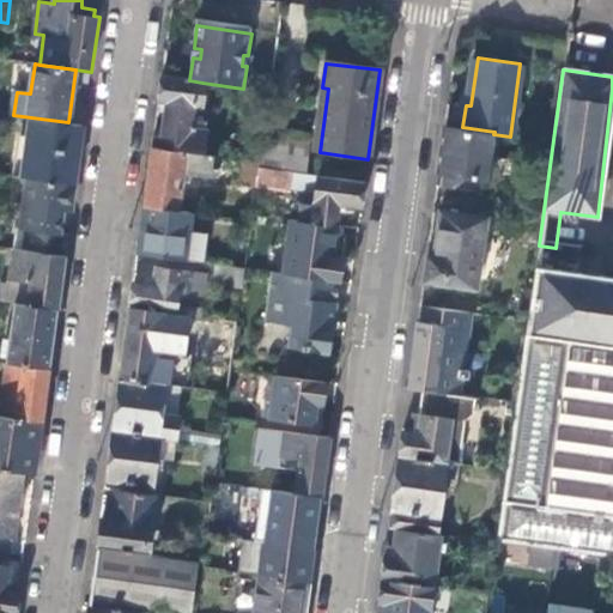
[(189,80),(163,77),(159,102),(165,103),(163,127),(164,127),(163,138),(153,137),(153,147),(202,155),(206,129),(187,127),(190,104),(199,105),(202,83),(189,80)]
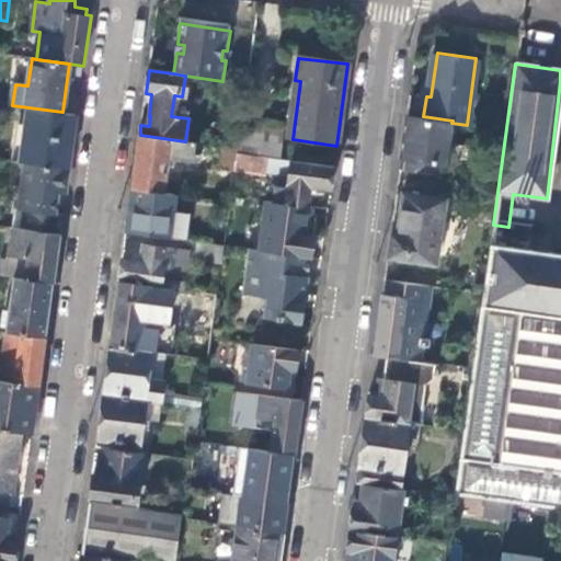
[(69,168),(77,114),(63,112),(29,107),(21,161),(25,162),(69,168)]
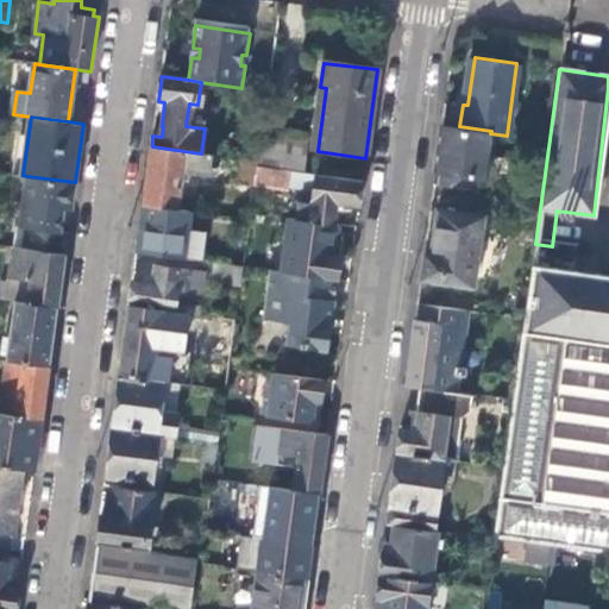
[(437,187),(470,190),(472,176),(484,177),(490,133),(459,130),(443,127),(437,170),(439,171),(437,187)]
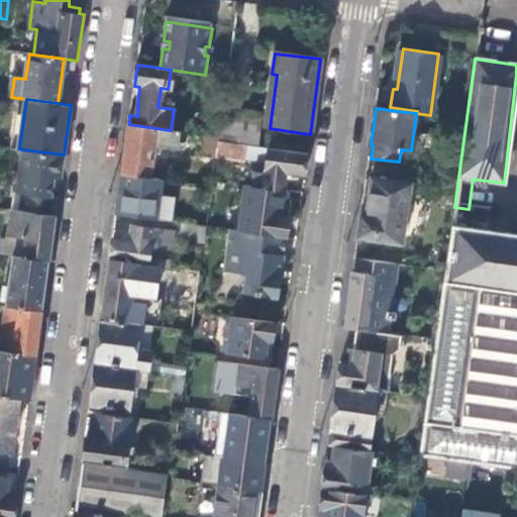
[(260,118),(224,113),(220,136),(220,141),(255,146),(260,118)]
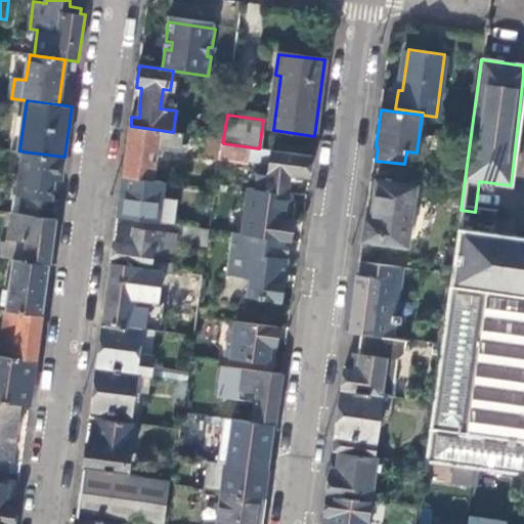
[(190,134),(173,132),(131,126),(124,177),(158,181),(163,149),(188,153),(190,134)]
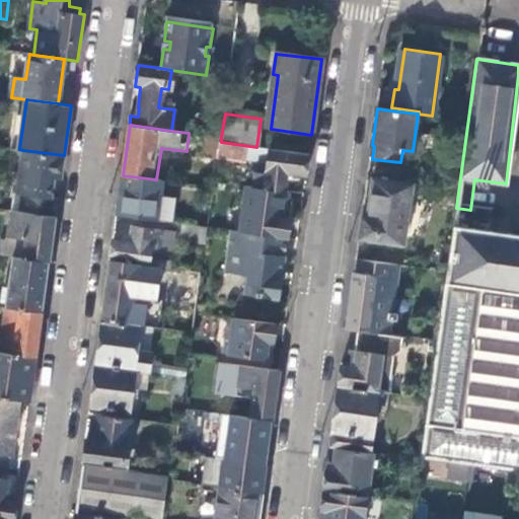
[(218,159),(221,142),(221,137),(207,135),(204,157),(218,159)]
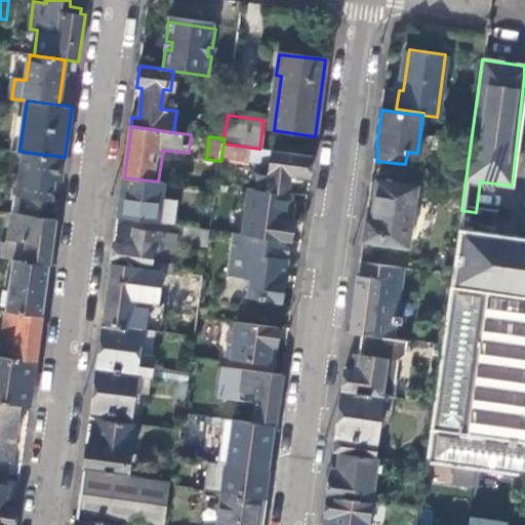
[(270,166),(272,150),(259,149),(224,144),(220,161),(247,165),(248,163),(270,166)]
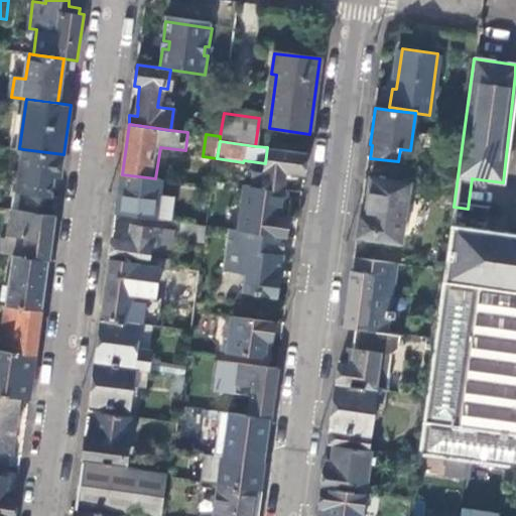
[(302,179),(306,152),(267,147),(265,163),(262,187),(282,190),(284,177),(302,179)]
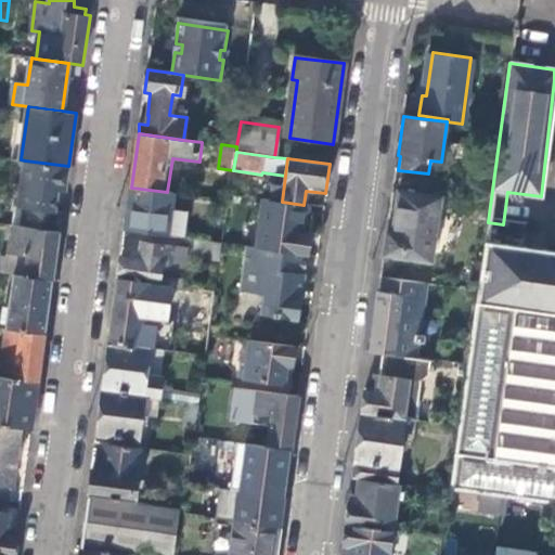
[(65,191),(68,166),(25,160),(20,206),(25,207),(23,226),(60,231),(62,211),(54,211),(56,190),(65,191)]
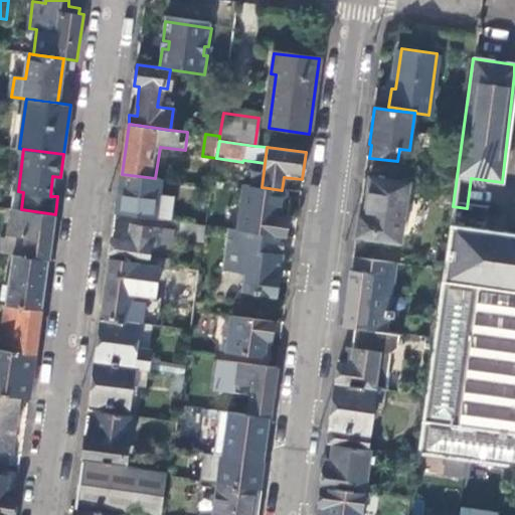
[(155,178),(122,174),(116,213),(164,220),(165,214),(166,203),(158,202),(161,179),(155,178)]
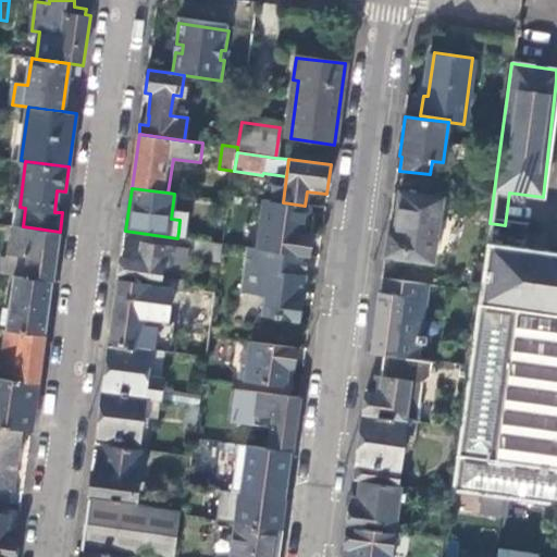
[(393,231),(388,231),(385,256),(433,262),(442,197),(398,192),(393,231)]
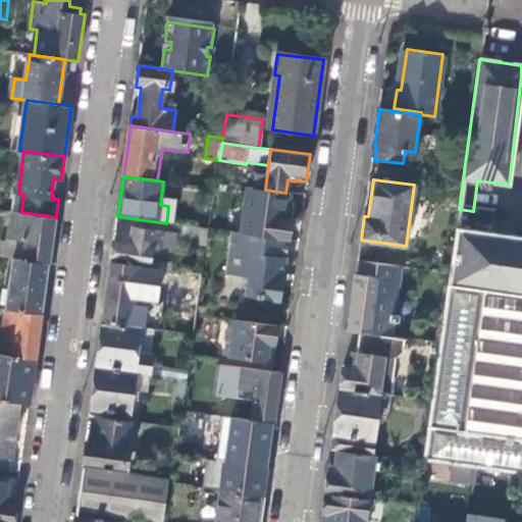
[(265,190),(248,188),(242,232),(282,239),(289,239),(293,201),(289,200),(289,193),(285,193),(265,190)]
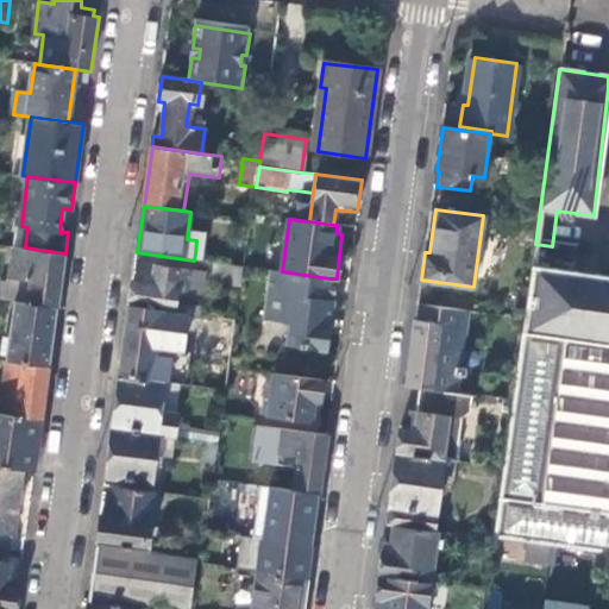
[(66,253),(25,248),(13,246),(6,300),(16,301),(57,307),(66,253)]
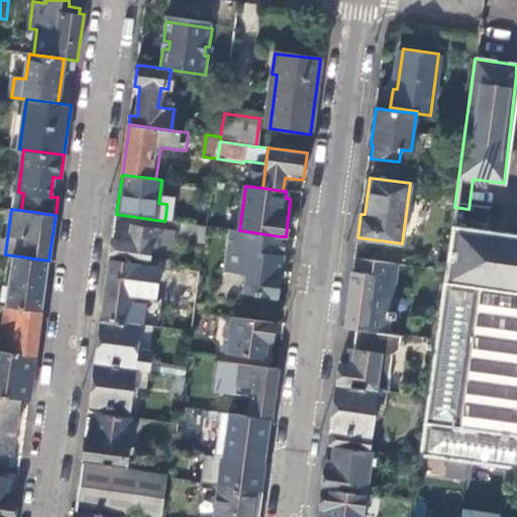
[(207,226),(209,212),(201,212),(198,225),(207,226)]
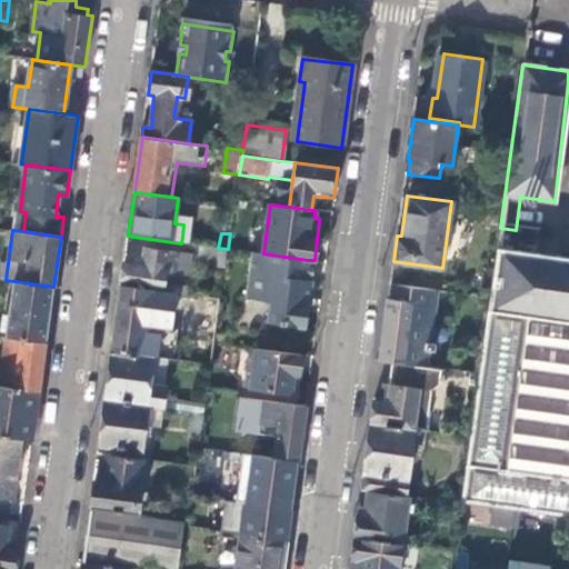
[(226,267),(228,249),(218,248),(205,246),(202,263),(226,267)]
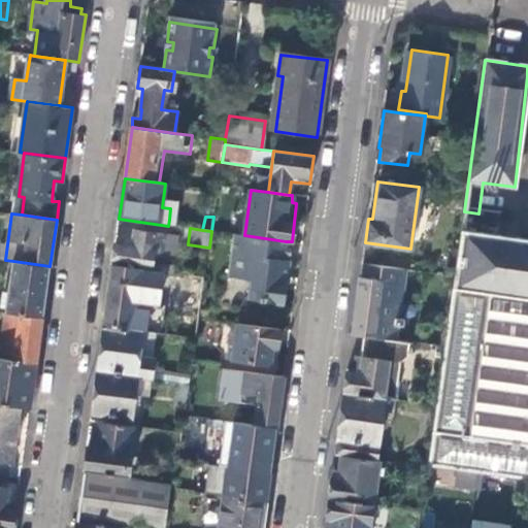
[(527,238),(462,230),(429,465),(527,479),(527,238)]
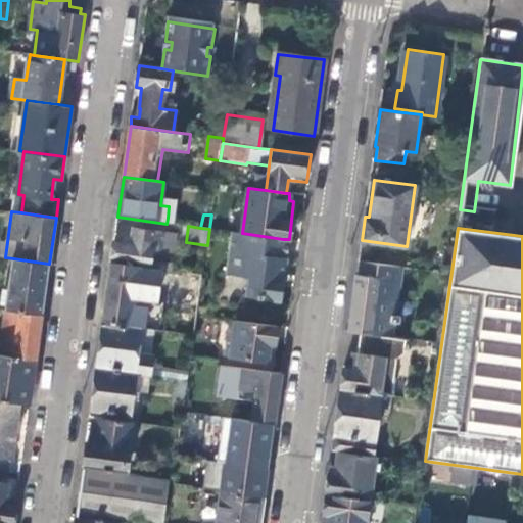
[(132,244),(113,242),(111,263),(151,268),(153,249),(176,252),(178,235),(134,230),(132,244)]
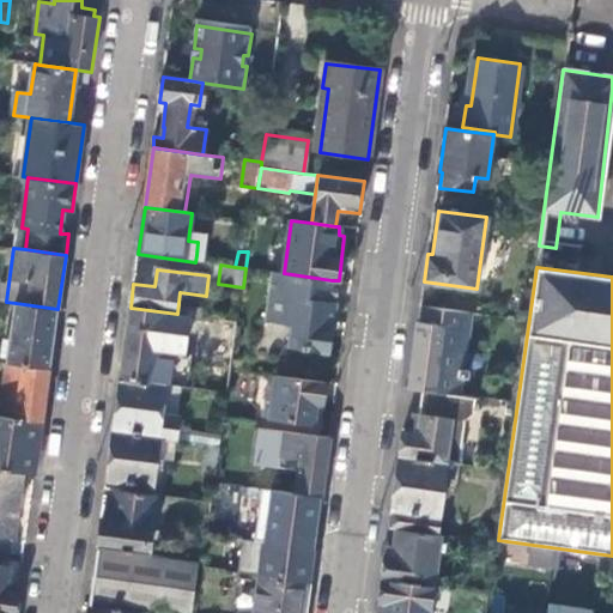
[(329,301),(332,280),(284,273),(269,272),(263,321),(290,325),(286,346),(328,352),(335,302),(329,301)]
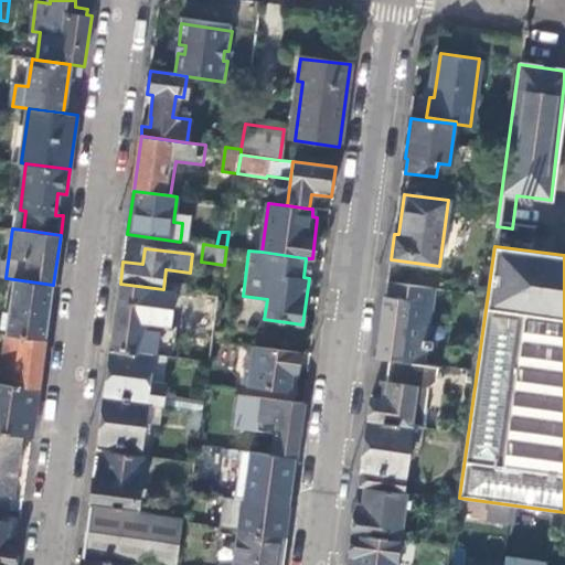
[(46,339),(53,285),(14,279),(7,333),(46,339)]
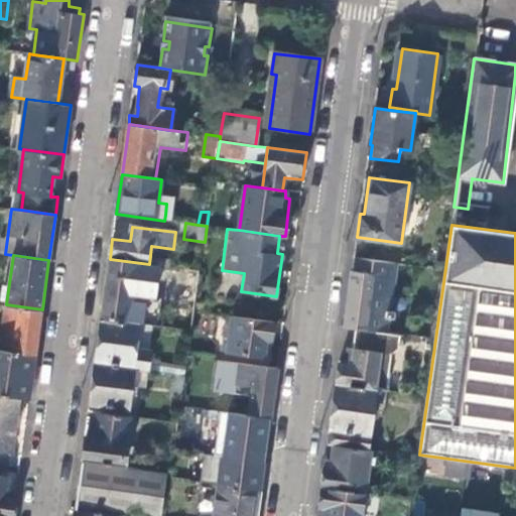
[(356,328),(389,333),(397,278),(393,277),(395,263),(357,257),(355,271),(352,271),(344,327),(356,328)]
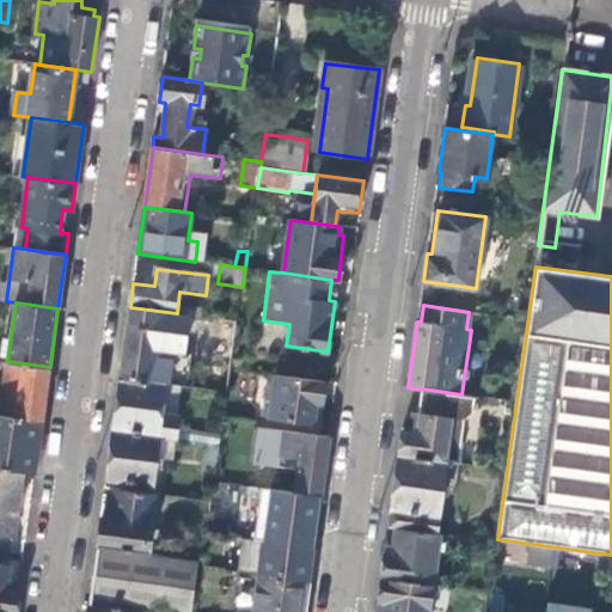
[(187,314),(177,313),(130,307),(121,378),(177,385),(179,369),(170,368),(173,340),(183,341),(187,314)]
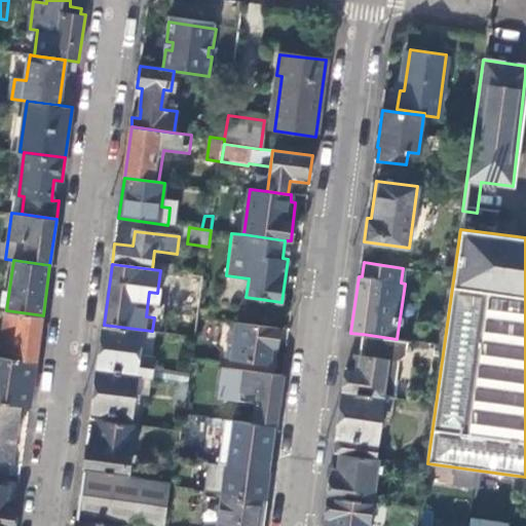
[(195,337),(204,276),(190,274),(182,335),(195,337)]
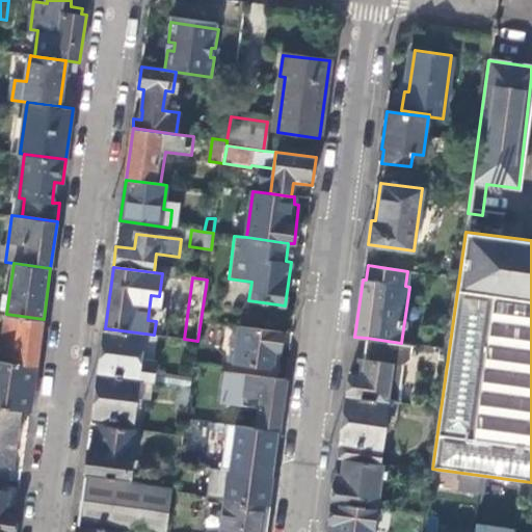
[(0,361),(36,367),(44,319),(6,314),(0,358),(0,361)]
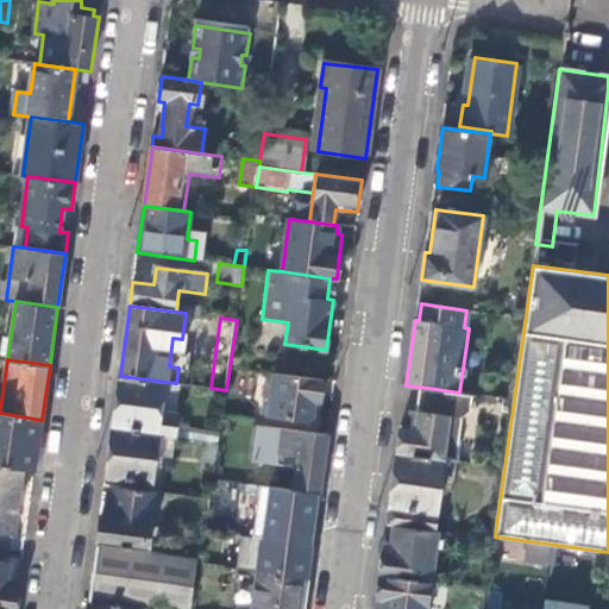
[(318,419),(324,378),(274,371),(272,381),(267,380),(262,414),(312,420),(312,419),(318,419)]
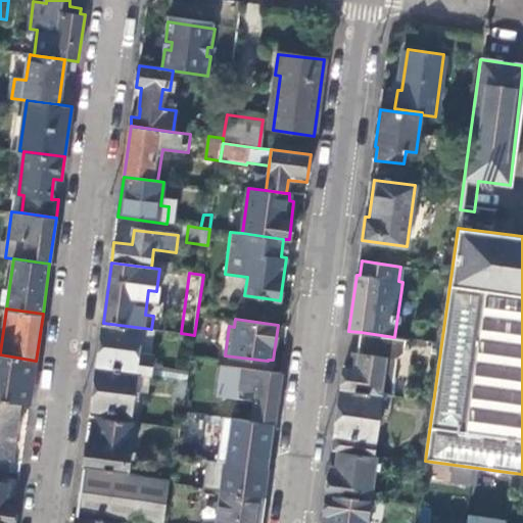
[(103,323),(96,369),(137,374),(150,376),(153,357),(147,355),(151,329),(103,323)]
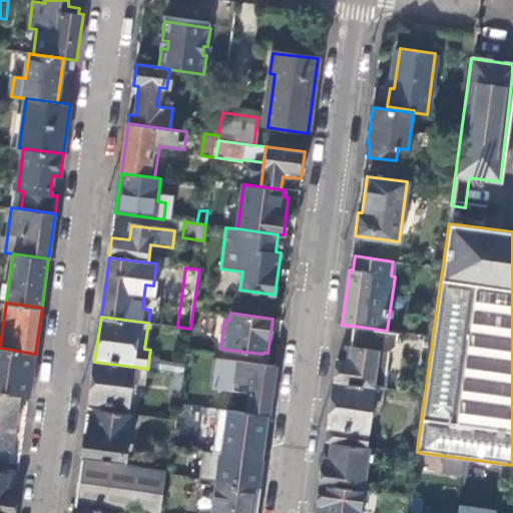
[(396,346),(398,333),(387,331),(354,326),(351,347),(349,362),(337,361),(335,382),(374,387),(384,388),(389,352),(396,346)]
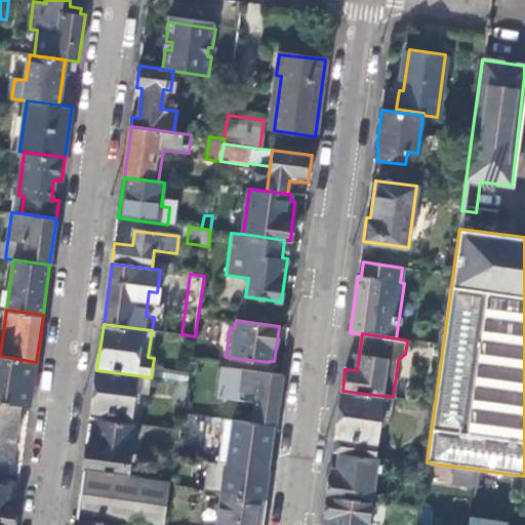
[(30,405),(36,362),(0,356),(0,401),(19,404),(30,405)]
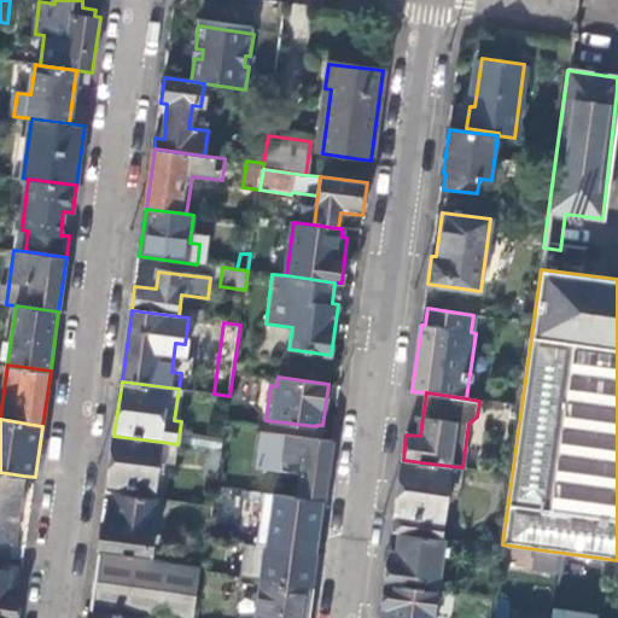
[(332,439),(261,431),(256,467),(302,473),(298,496),(324,500),(332,439)]
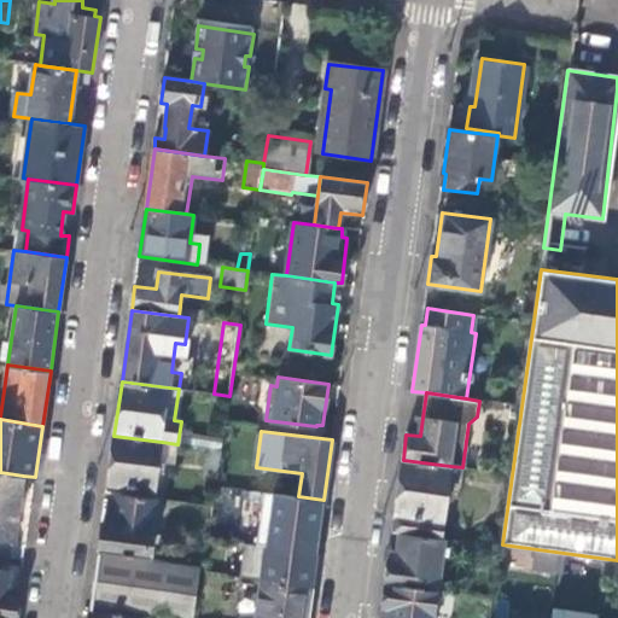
[(162,442),(114,436),(108,484),(155,489),(162,442)]
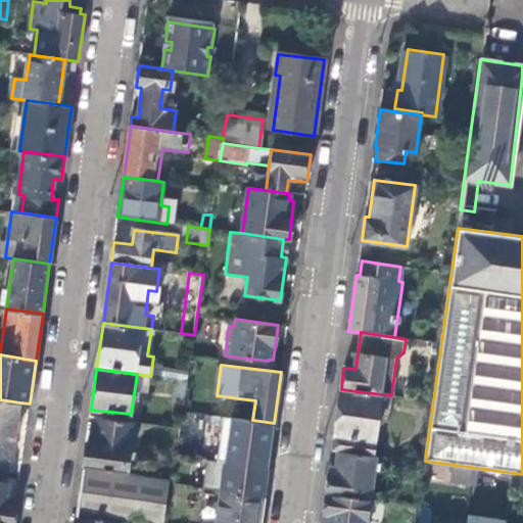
[(185,402),(188,381),(176,379),(173,400),(185,402)]
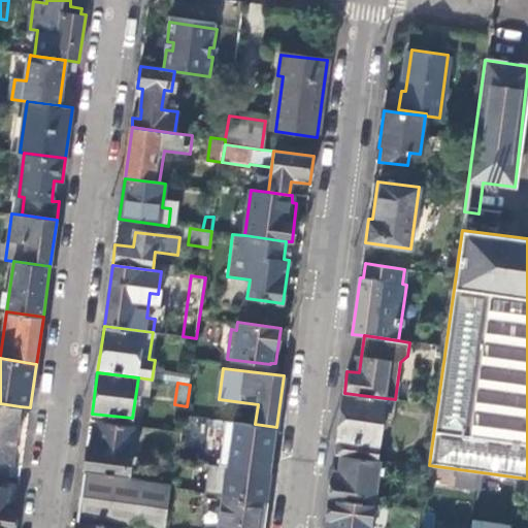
[(382,425),(385,398),(344,393),(337,440),(378,446),(382,425)]
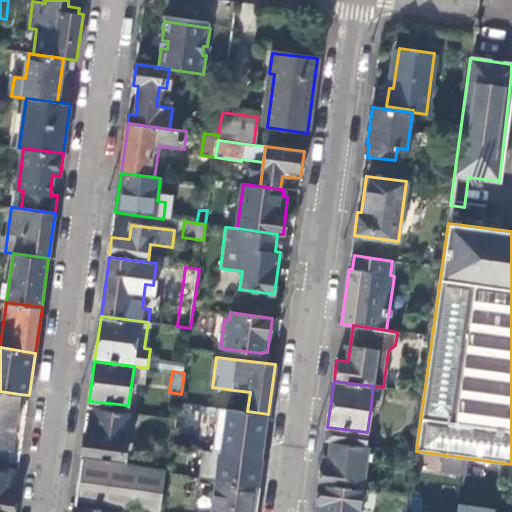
[(383,387),(373,386),(370,412),(381,414),(385,388),(383,387)]
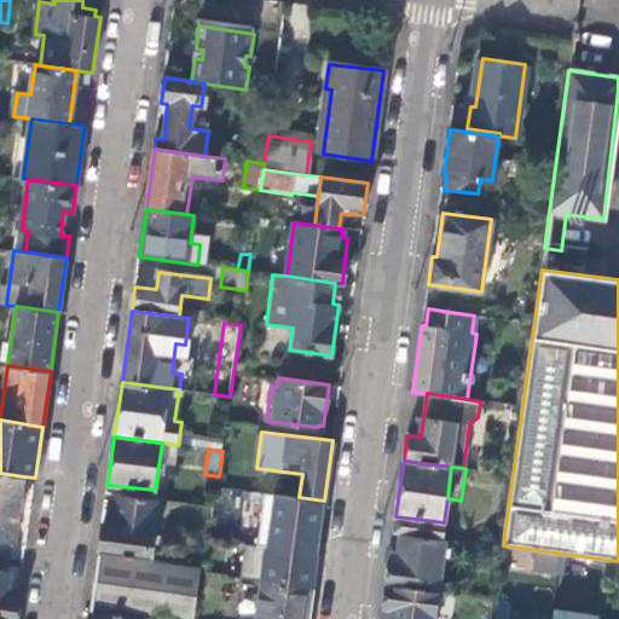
[(0,562),(10,563),(12,542),(16,543),(23,476),(0,473),(0,562)]
